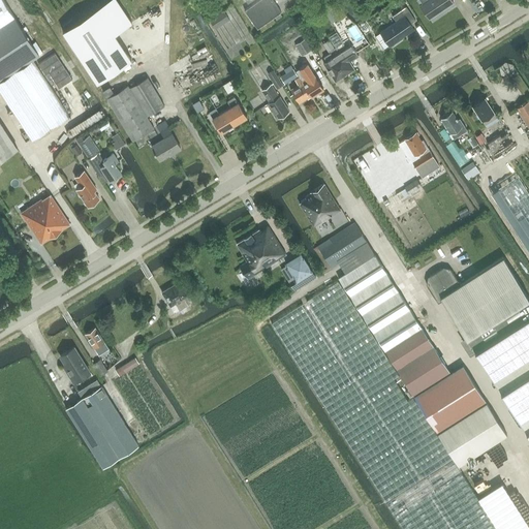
[(2,0),(0,0),(0,26),(14,18),(2,0)]
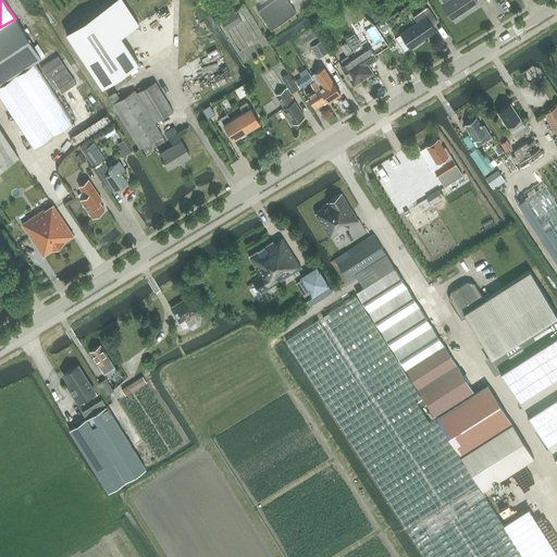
[(122,0),(113,0),(66,33),(102,87),(138,62),(121,36),(138,24),(122,0)]
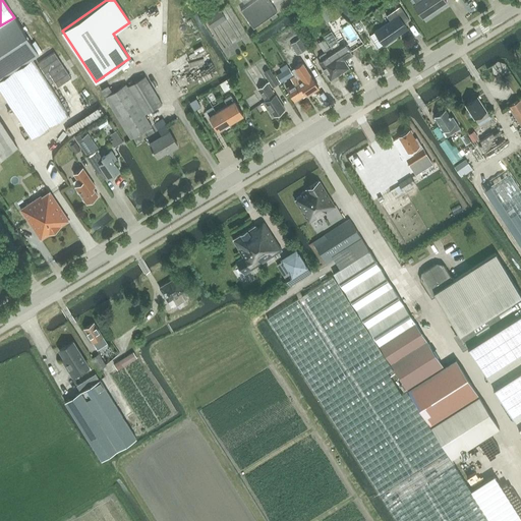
[(253,29),(270,16),(277,11),(269,0),(254,0),(241,10),(253,29)]
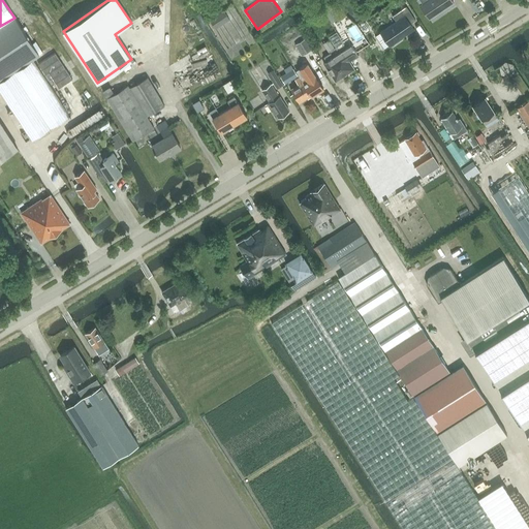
[(338,20),(346,14),(337,0),(336,0),(329,5),(338,20)]
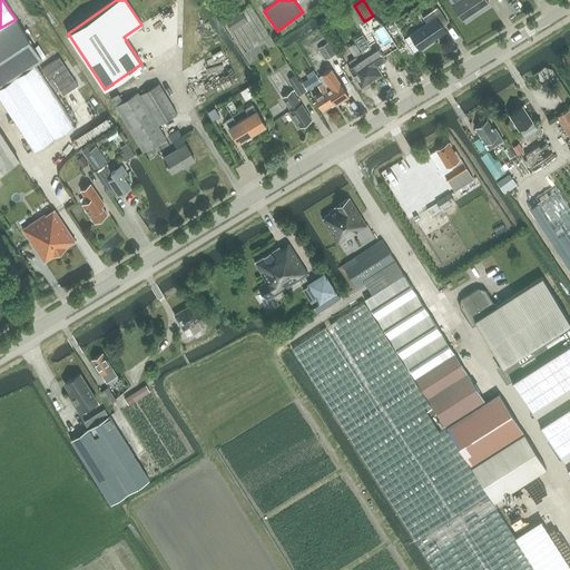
[(487,0),(453,0),(452,1),(454,5),(452,6),(462,20),(488,2),(487,0)]
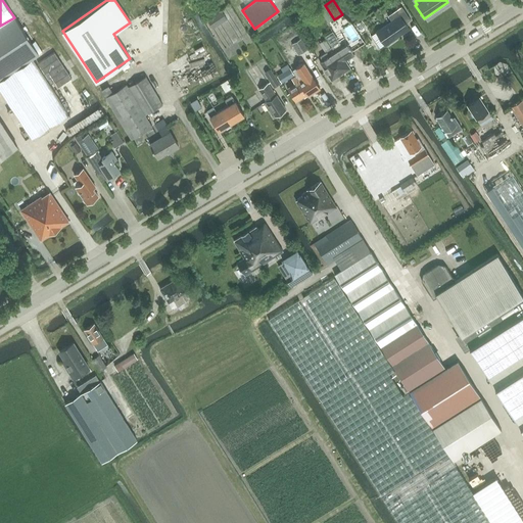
[(370,36),(379,49),(409,29),(405,22),(411,19),(401,6),(388,15),(391,21),(370,36)]
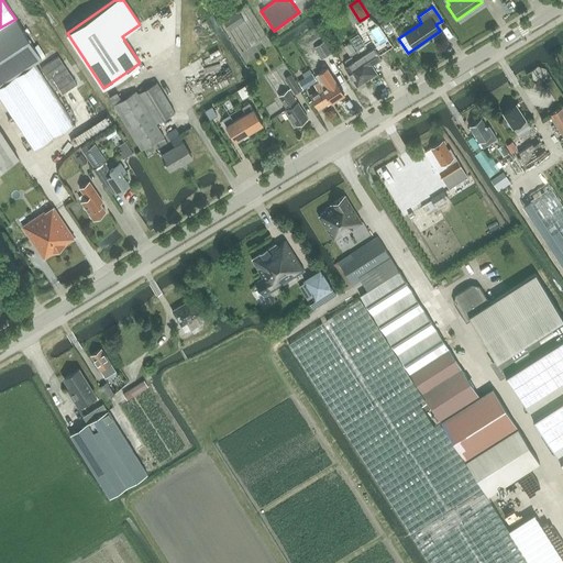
[(229,31),(244,22),(238,11),(223,21),(229,31)]
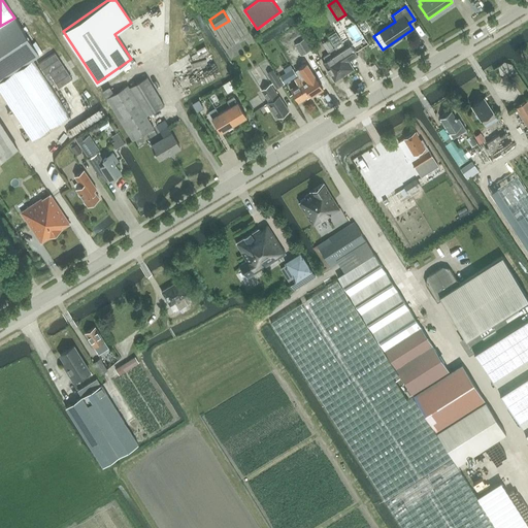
[(14,18),(0,26),(0,79),(31,60),(39,55),(14,18)]
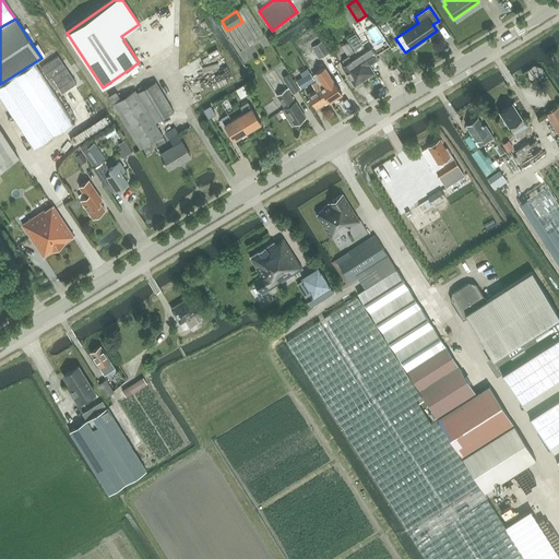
[(322,40),(312,47),(320,59),(330,52),(322,40)]
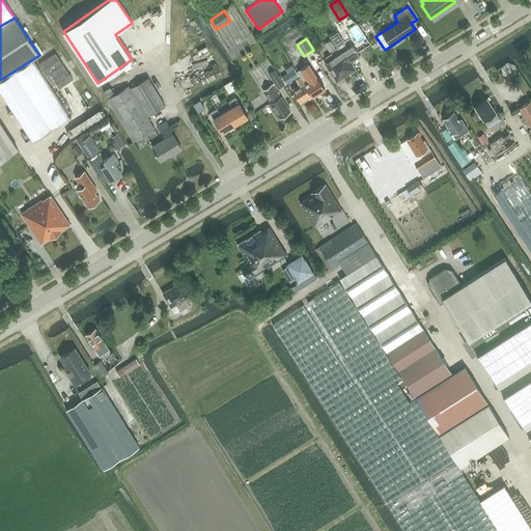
[(324,44),(330,52),(335,48),(330,39),(324,44)]
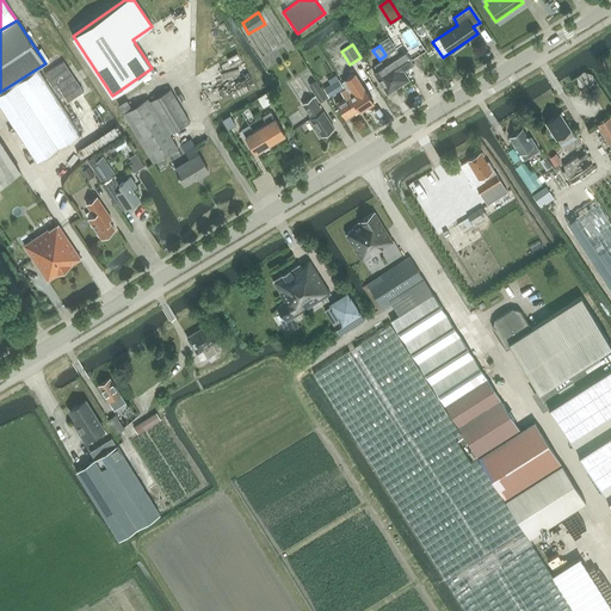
[(386,65),(384,65),(384,66),(397,86),(409,79),(403,72),(414,65),(405,50),(397,55),(396,51),(389,56),(390,57),(383,62),(386,65)]
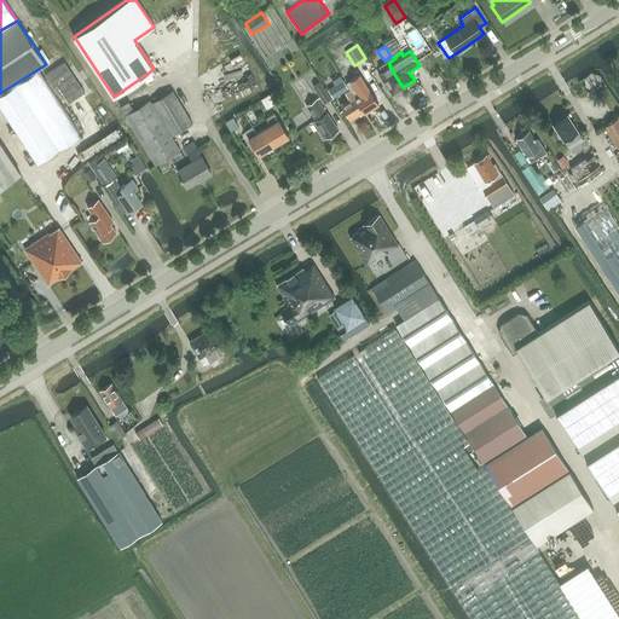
[(256,81),(243,61),(202,86),(215,106),(256,81)]
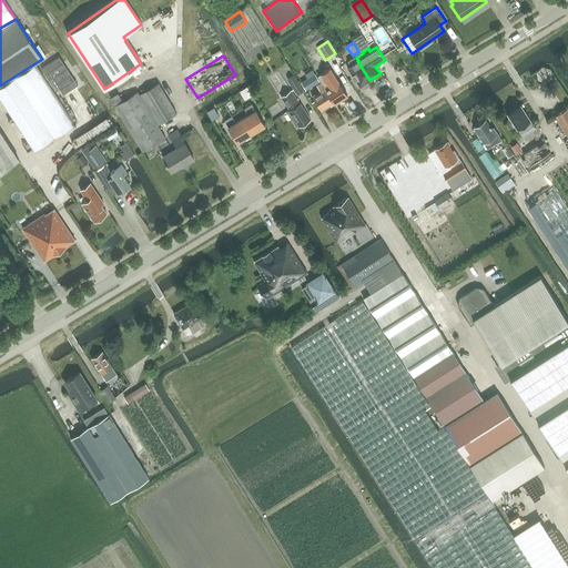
[(357,61),(357,60),(355,56),(347,61),(350,66),(347,67),(359,87),(369,80),(357,61)]
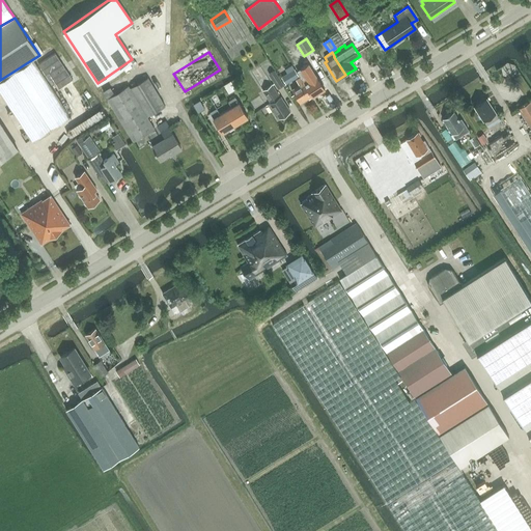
[(31,60),(0,80),(0,91),(32,140),(67,115),(53,92),(73,80),(55,53),(35,66),(31,60)]
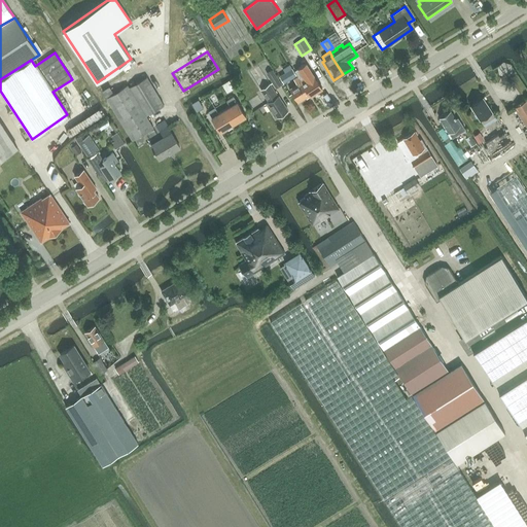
[(273,71),(267,74),(276,88),(281,84),(273,71)]
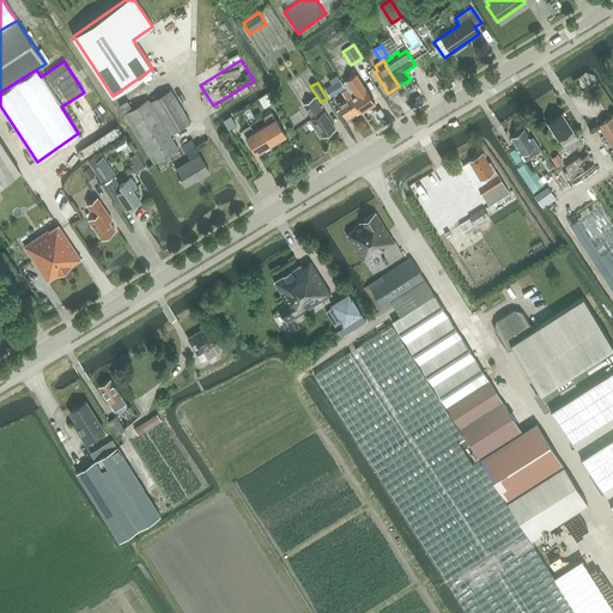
[(352,86),(346,89),(360,111),(360,113),(375,103),(365,87),(356,93),(352,86)]
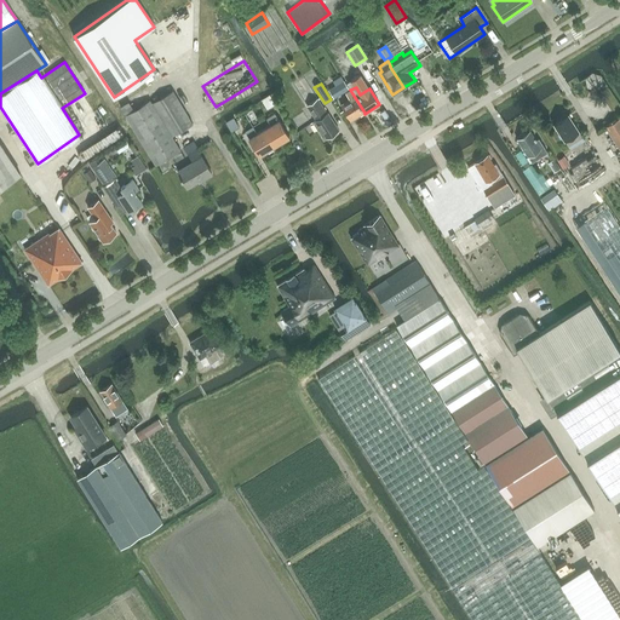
[(365,113),(350,90),(346,93),(351,101),(342,107),(350,121),(365,113)]
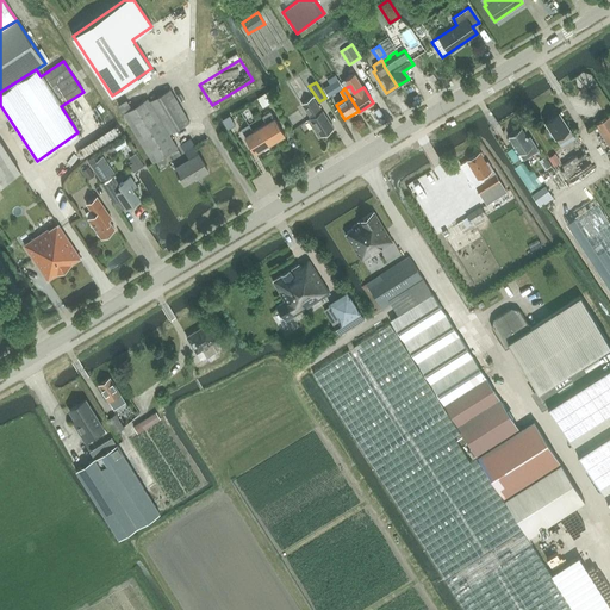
[(149,101),(169,135),(190,123),(169,89),(149,101)]
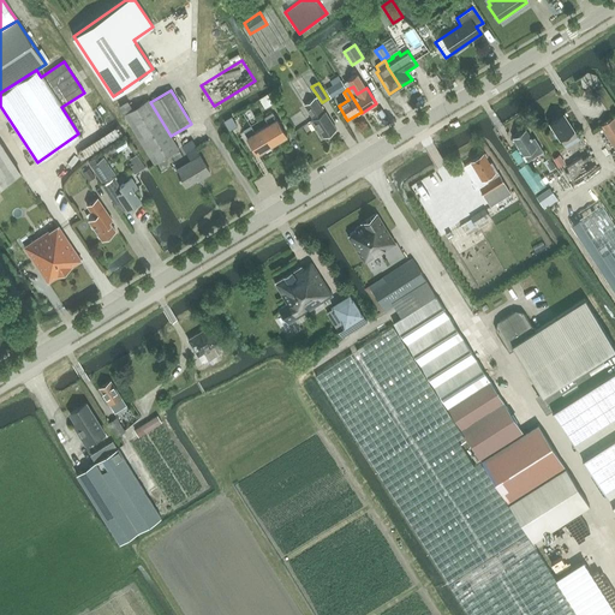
[(266,107),(274,101),(268,91),(258,97),(266,107)]
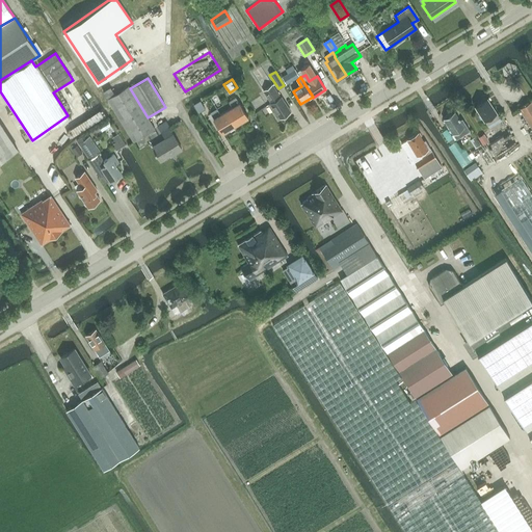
[(280,118),(291,111),(281,97),(281,98),(272,85),(264,90),(271,103),(268,105),(273,112),(275,110),(280,118)]
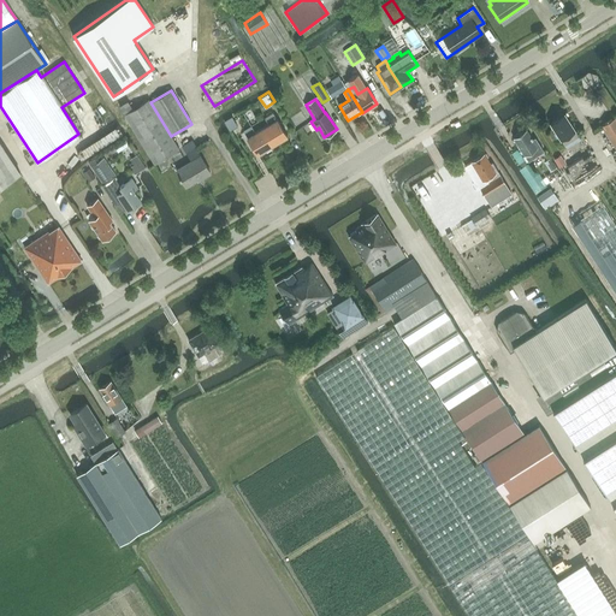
[(179,149),(171,136),(150,102),(149,100),(132,110),(128,101),(119,106),(124,114),(154,164),(179,149)]
